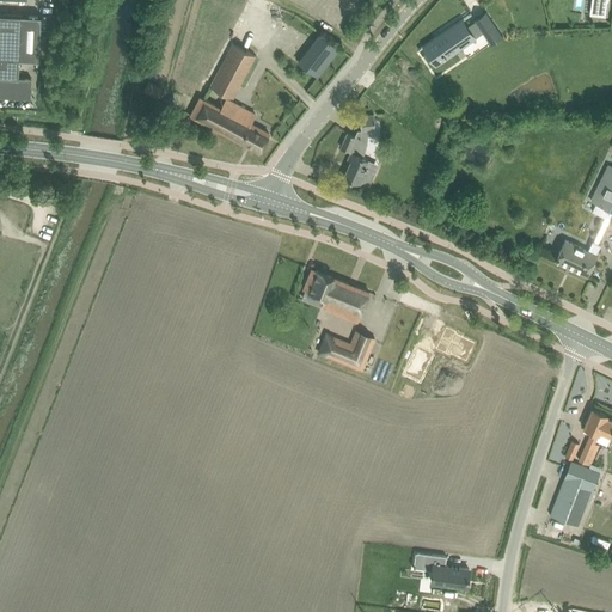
[(574,0),(574,8),(585,10),(586,0),(574,0)]
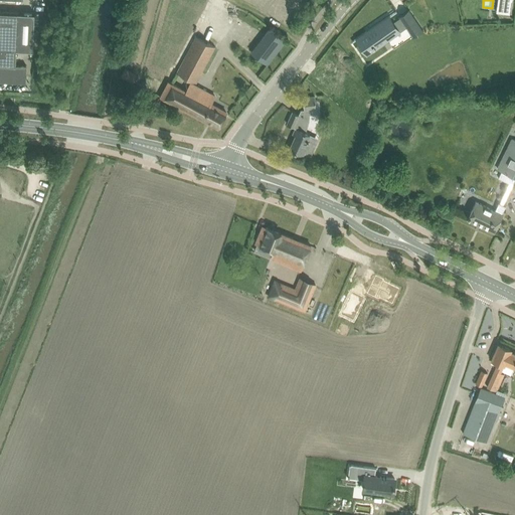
[(509,13),(511,0),(498,0),(497,12),(509,13)]
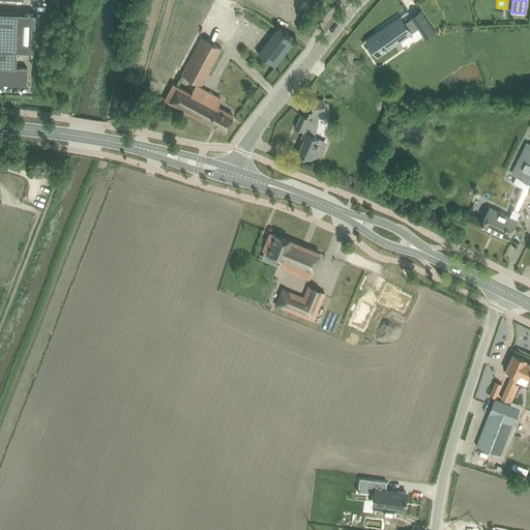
[(377,32),(362,42),(363,42),(369,39),(379,55),(394,43),(412,32),(412,31),(418,28),(424,38),(436,30),(421,9),(410,17),(411,18),(404,23),(401,18),(409,12),(408,11),(380,30),(381,30),(377,32)]
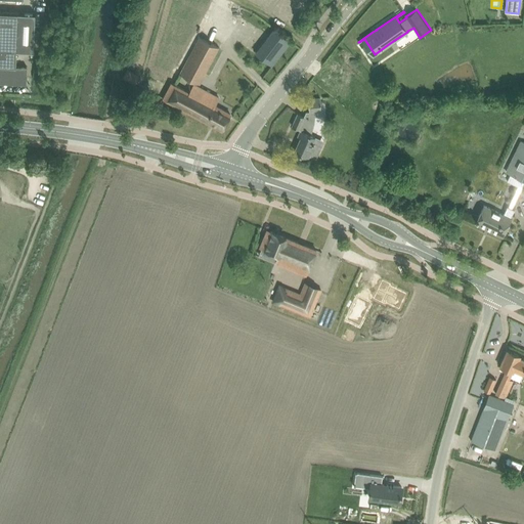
[(0,49),(17,50),(34,51),(36,13),(18,12),(0,11),(0,49)]
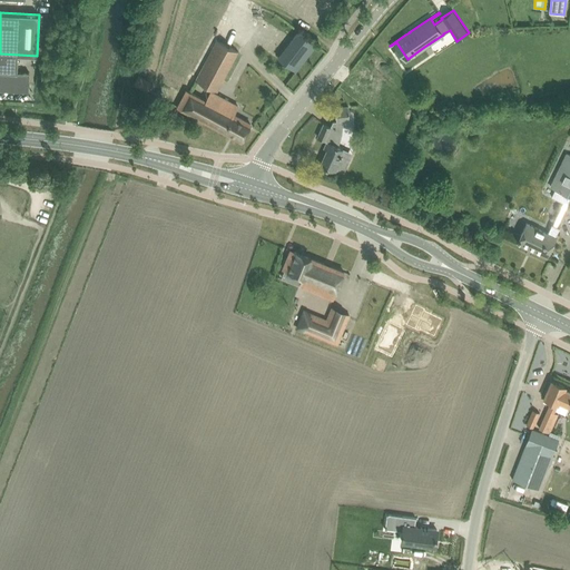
[(278,57),(287,65),(296,71),(316,45),(298,31),(278,57)]
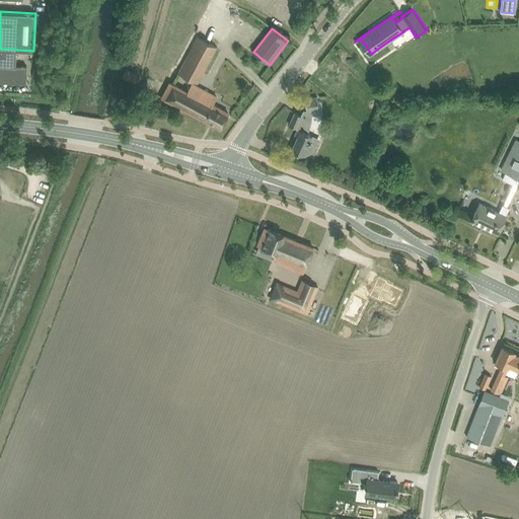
[(198,36),(178,73),(198,83),(217,47),(198,36)]
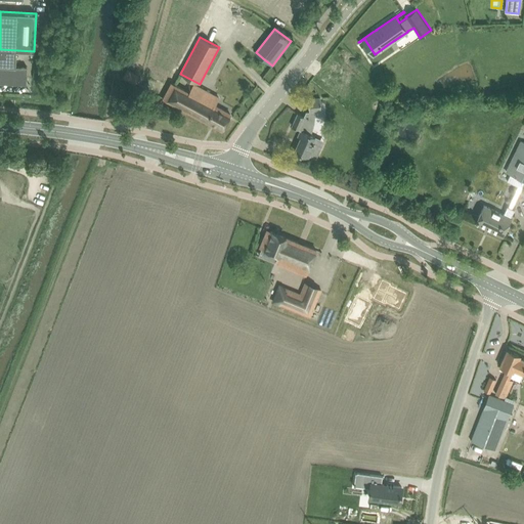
[(0,82),(27,84),(27,78),(27,77),(27,67),(16,66),(17,50),(0,49),(0,82)]
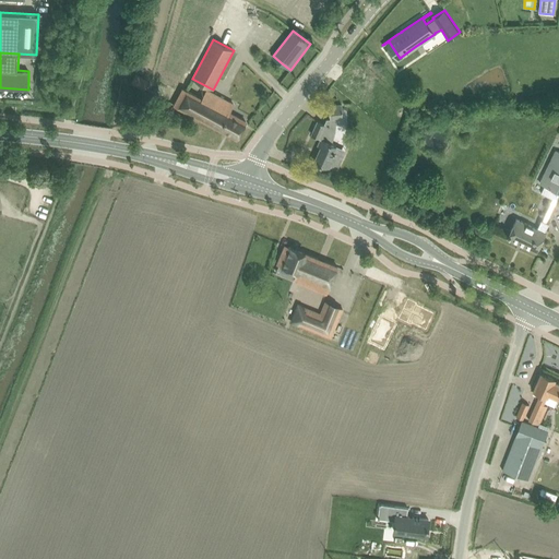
[(135,74),(132,82),(144,88),(149,81),(135,74)]
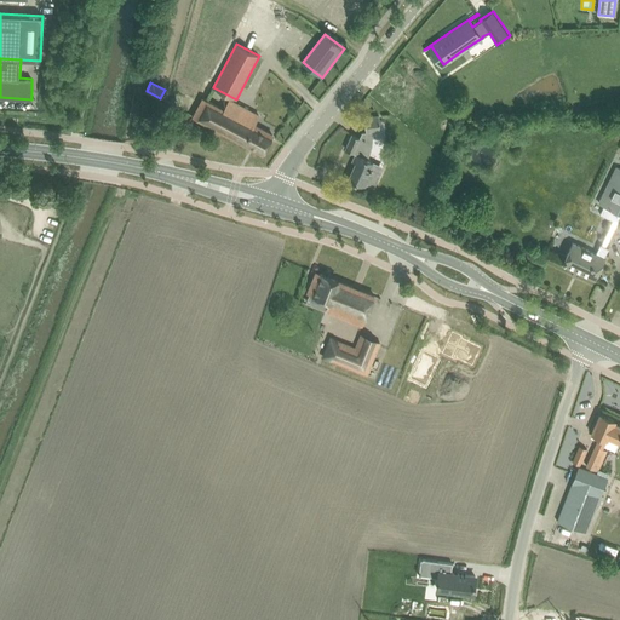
[(202,98),(199,105),(193,115),(263,154),(273,135),(254,125),(259,115),(230,99),(224,109),(202,98)]
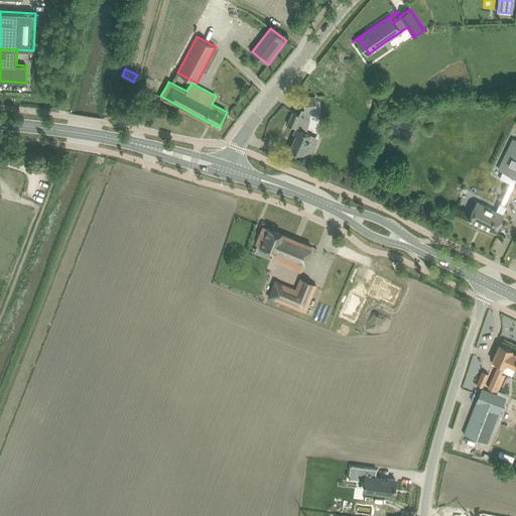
[(293,112),(287,124),(296,128),(293,134),(296,135),(290,149),(303,155),(304,153),(311,156),(316,144),(308,141),(310,134),(305,132),(307,124),(309,117),(309,109),(316,108),(315,96),(313,96),(303,97),(304,109),(301,110),(299,115),(293,112)]
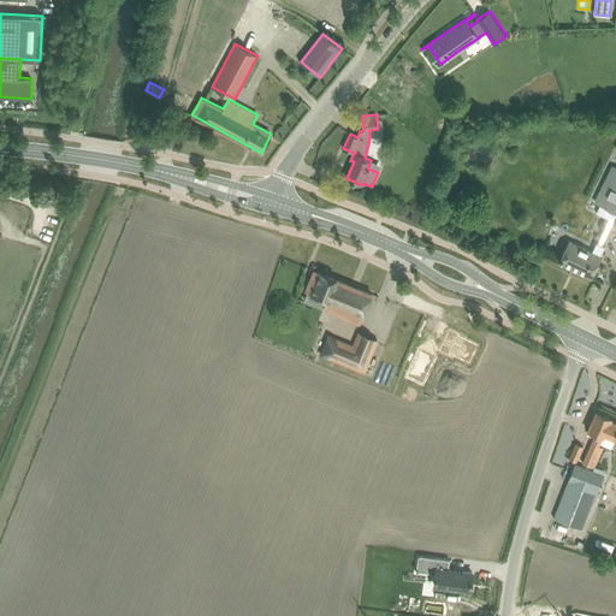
[(592,250),(570,240),(560,261),(591,277),(606,246),(603,244),(615,214),(615,167),(612,166),(596,202),(600,203),(596,212),(609,218),(598,242),(596,241),(592,250)]
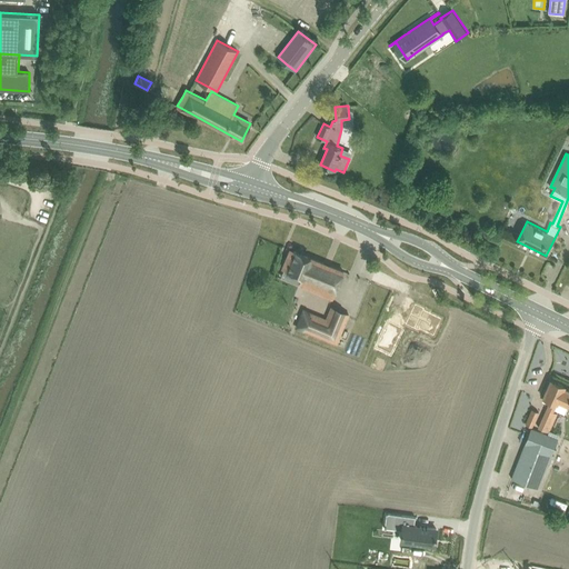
[(291,249),(287,260),(283,268),(302,276),(299,285),(333,298),(343,271),(291,249)]
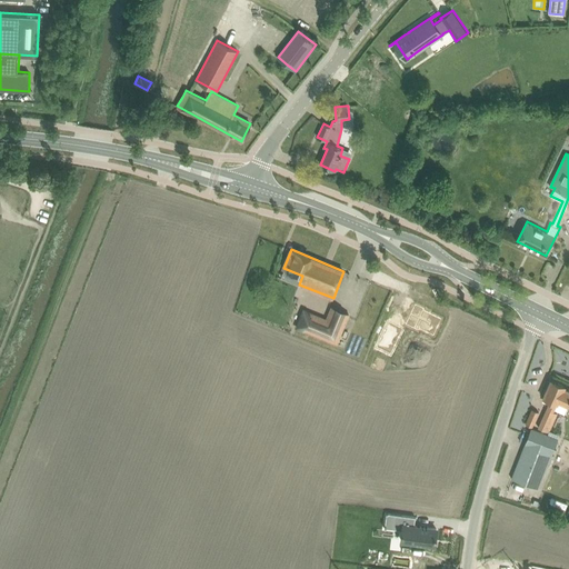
[(416,305),(406,325),(419,331),(419,330),(433,337),(442,319),(425,311),(425,309),(416,305)]
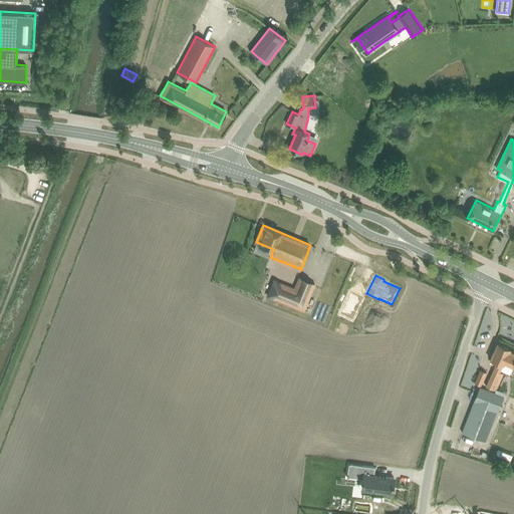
[(275,280),(268,295),(304,310),(315,283),(299,277),(295,288),(275,280)]
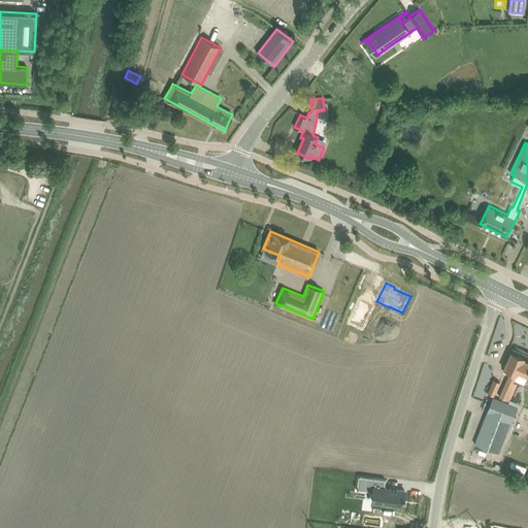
[(374,305),(361,298),(349,323),(363,329),(374,305)]
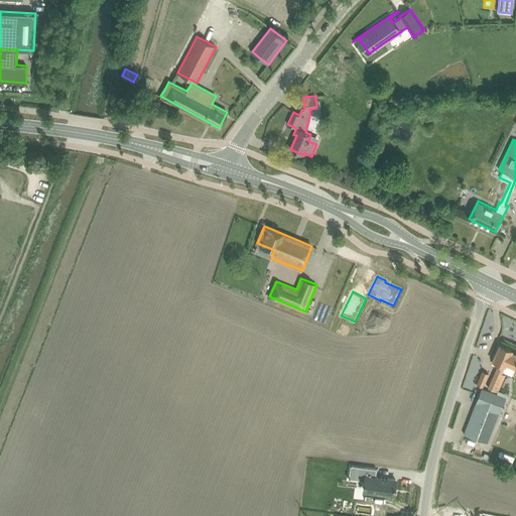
[(489,388),(498,392),(505,375),(502,374),(505,366),(506,364),(515,368),(515,366),(515,354),(511,353),(512,350),(500,345),(493,361),(499,364),(489,388)]
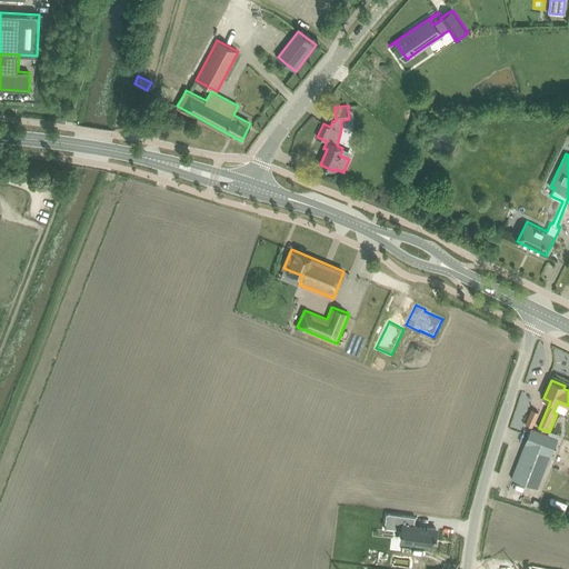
[(532,409),(526,423),(532,426),(539,411),(532,409)]
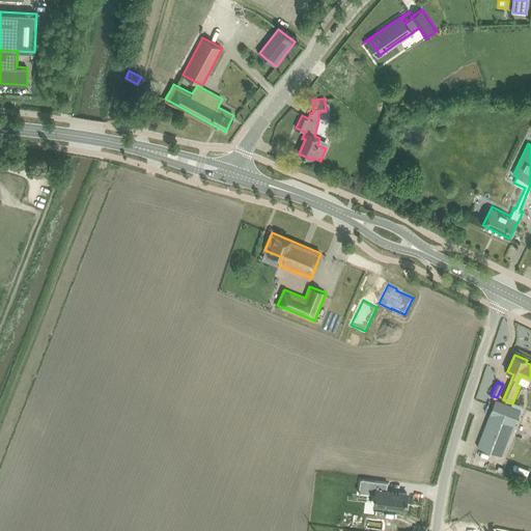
[(477,446),(487,450),(502,456),(521,409),(499,400),(495,413),(492,412),(477,446)]
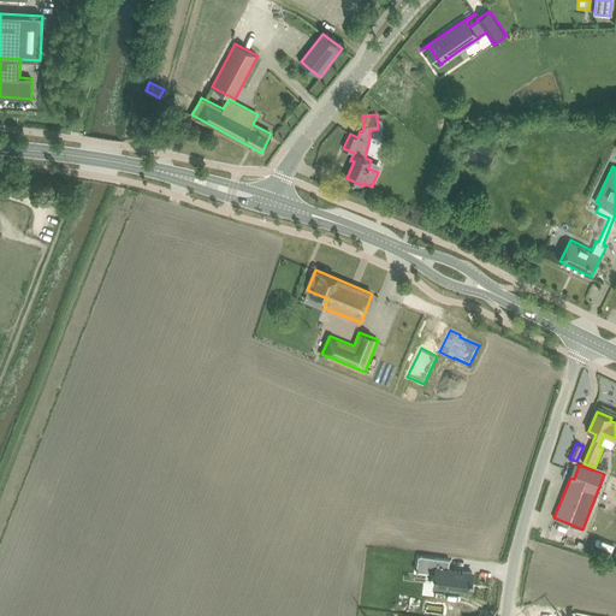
[(428,556),(426,572),(437,573),(436,575),(434,575),(434,576),(436,578),(434,585),(471,590),(472,582),(473,580),(472,580),(473,572),(449,569),(450,560),(428,556)]
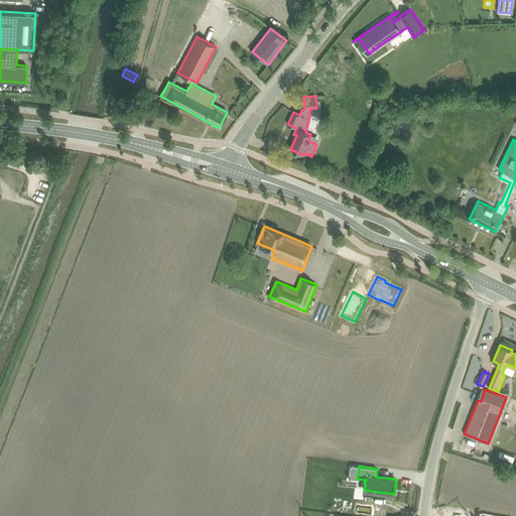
[(470,470),(468,478),(482,483),(484,476),(470,470)]
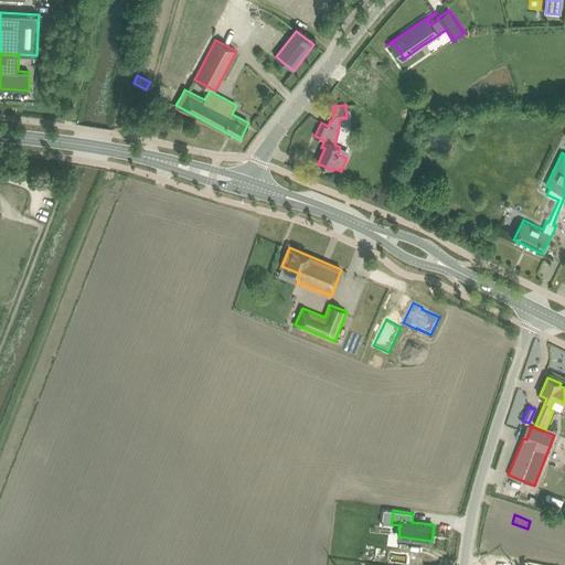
[(391,548),(388,563),(404,564),(420,564),(423,552),(391,548)]
